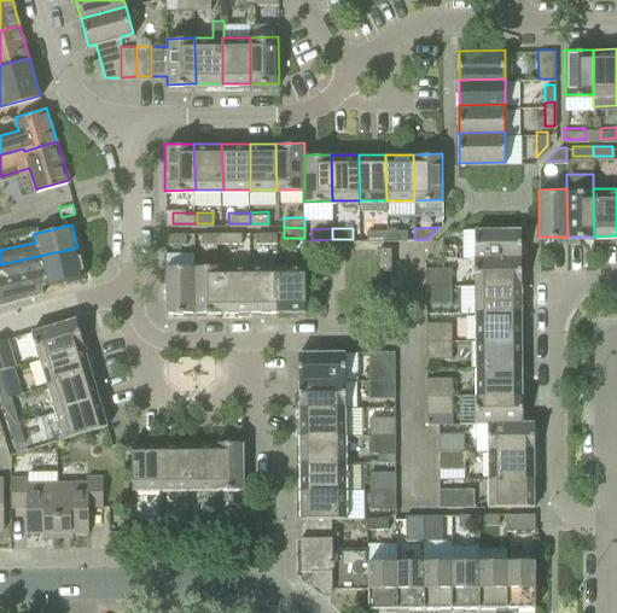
[(386,239),(386,228),(367,228),(367,239),(386,239)]
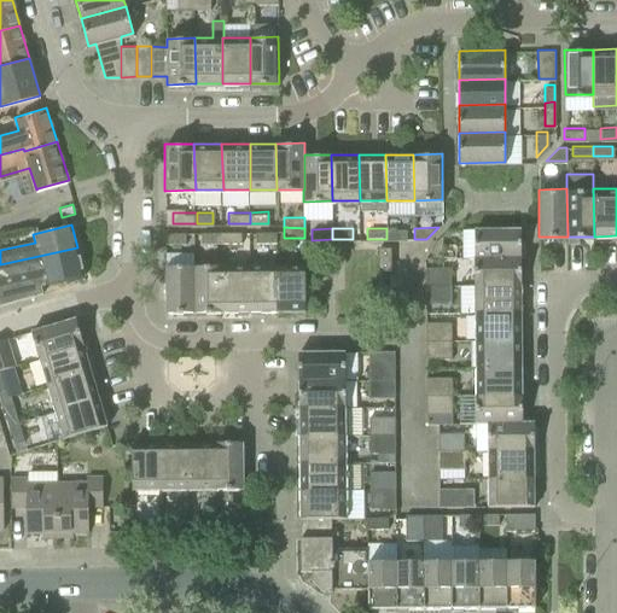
[(407,228),(386,228),(386,239),(407,239),(407,228)]
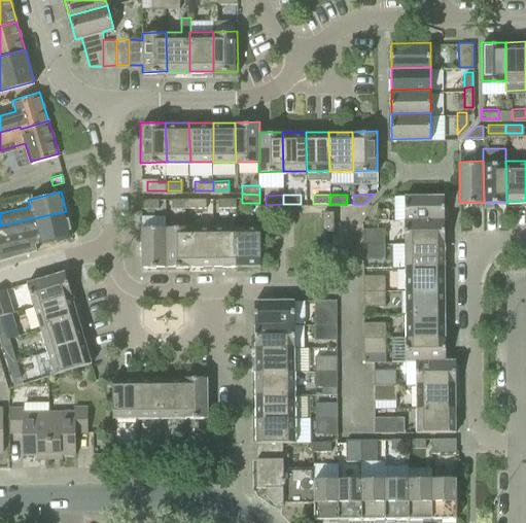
[(444,219),(444,196),(444,195),(406,195),(406,219),(444,219)]
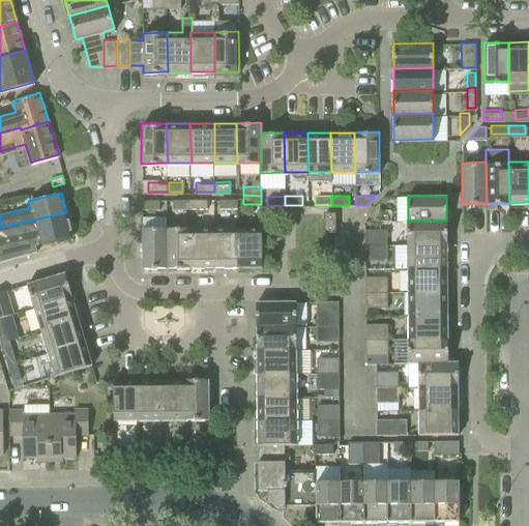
[(142,199),(142,208),(158,207),(158,199),(142,199)]
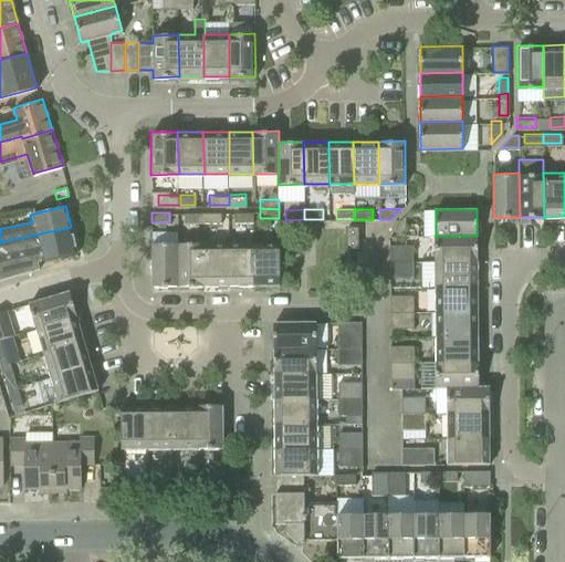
[(184,222),(205,222),(205,212),(184,212),(184,222)]
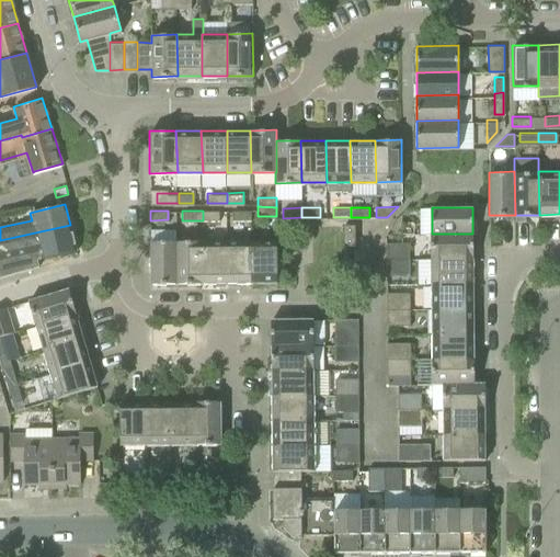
[(218,211),(203,211),(203,220),(218,220),(218,211)]
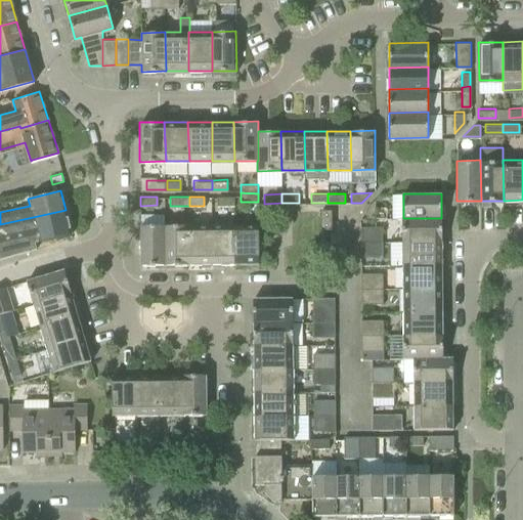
[(233,197),(216,197),(216,206),(233,206),(233,197)]
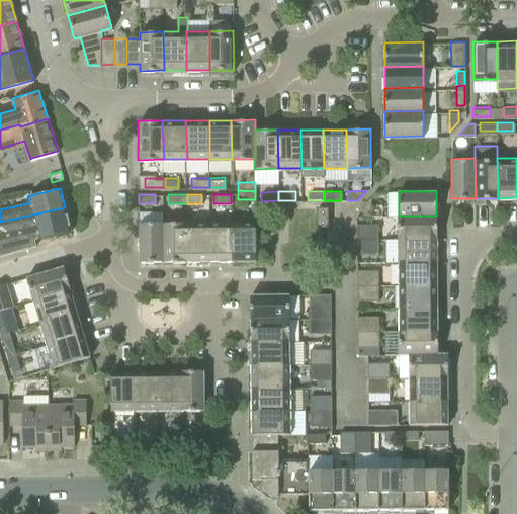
[(362,204),(361,216),(370,216),(370,195),(362,204)]
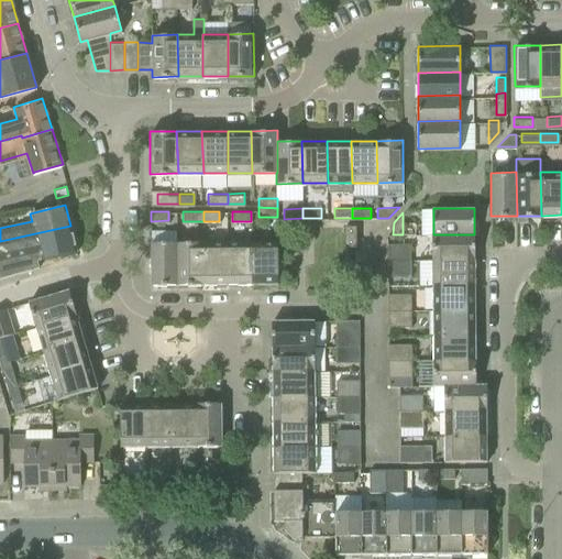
[(356,225),(344,225),(344,245),(356,245),(356,225)]
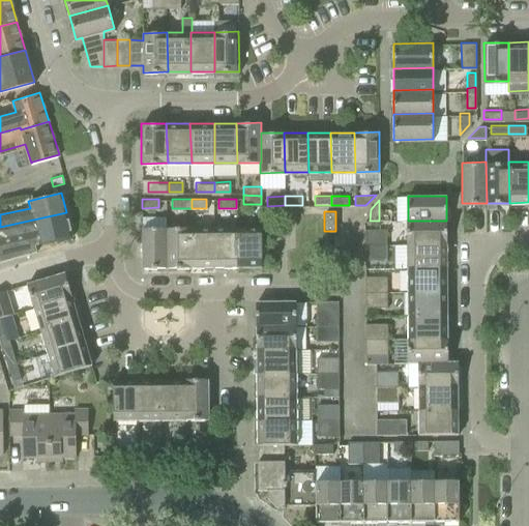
[(0,255),(1,260),(38,250),(36,243),(55,239),(55,240),(56,240),(56,239),(72,235),(66,212),(0,227),(0,255)]
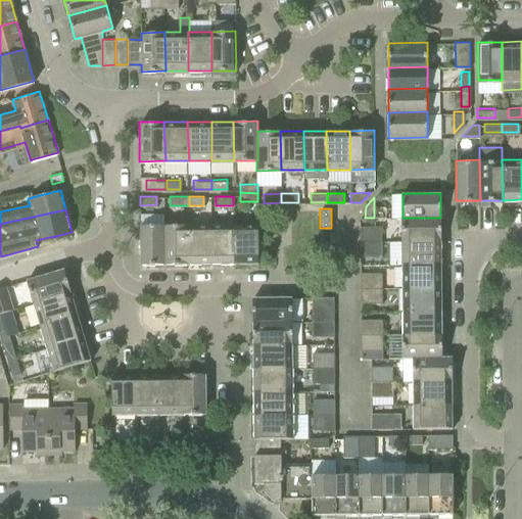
[(441,239),(440,218),(402,218),(402,240),(441,239)]
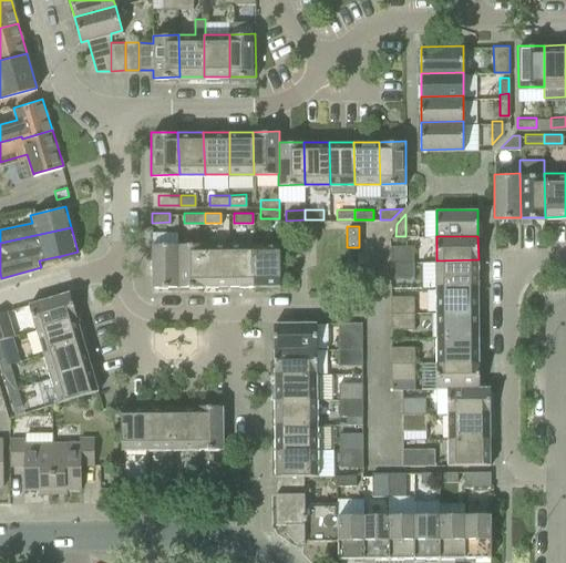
[(203,243),(179,244),(178,286),(204,286),(203,243)]
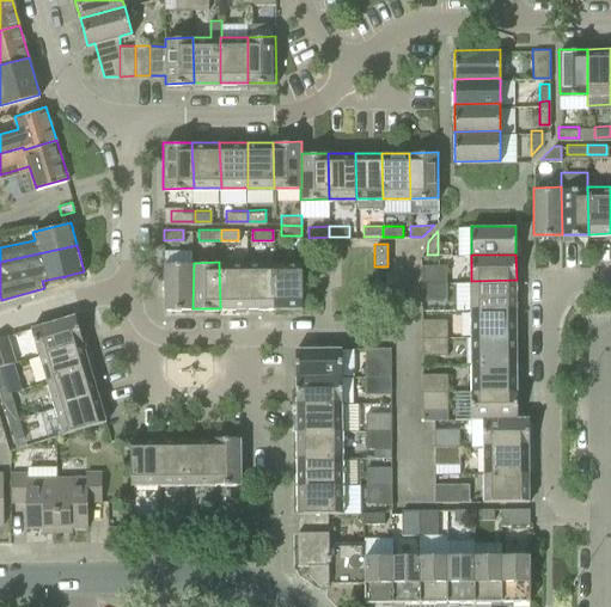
[(248,308),(248,262),(219,262),(220,308),(248,308)]
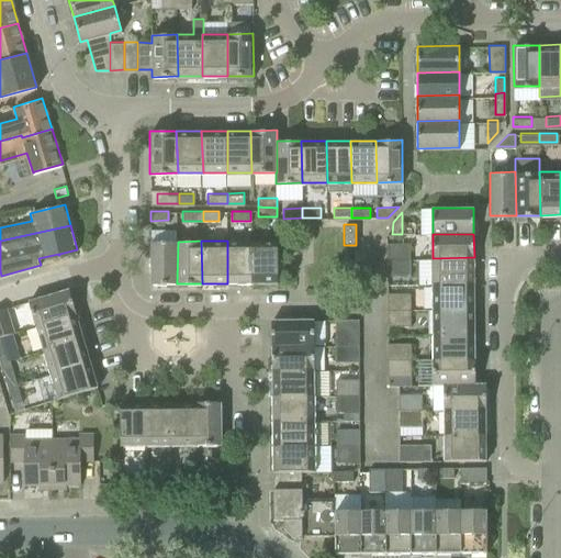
[(253,241),(227,241),(227,283),(253,282),(253,241)]
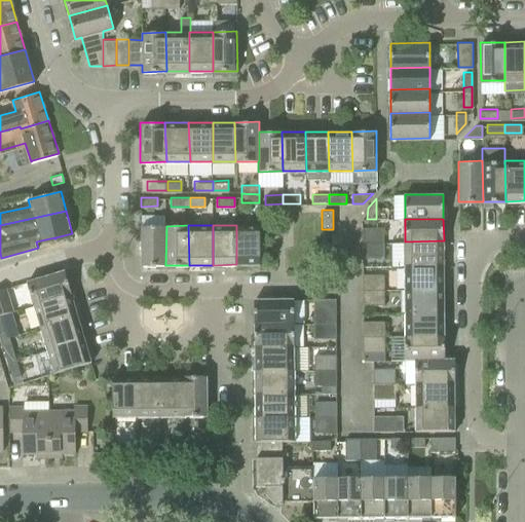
[(260,264),(260,225),(236,225),(236,264),(260,264)]
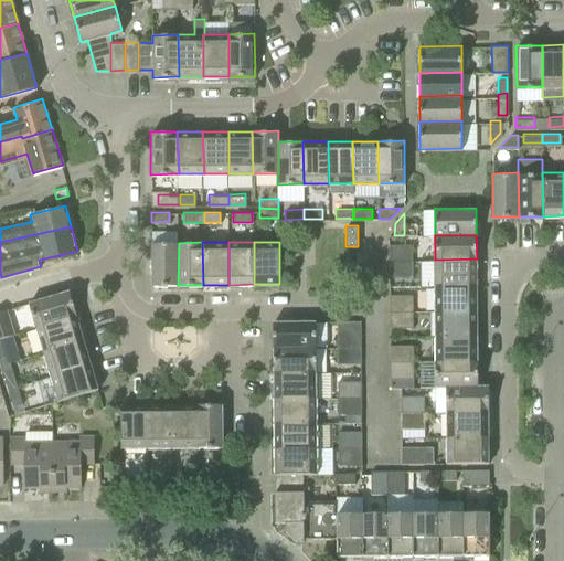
[(151,243),(151,285),(178,285),(179,243),(151,243)]
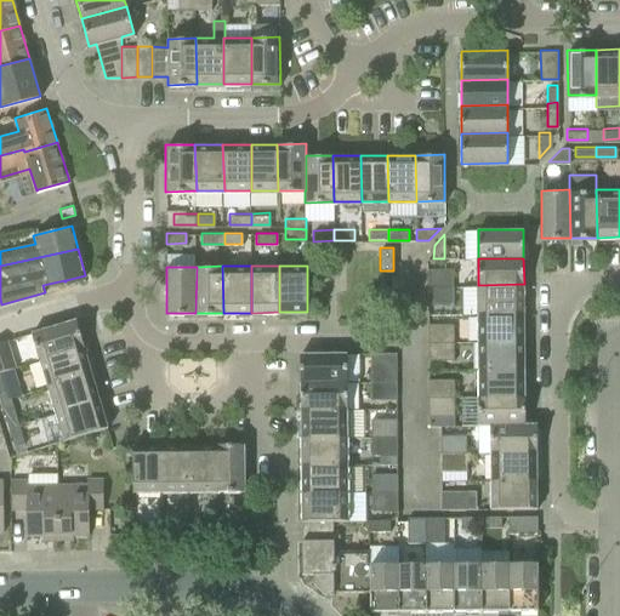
[(427,285),(454,285),(454,267),(427,267),(427,285)]
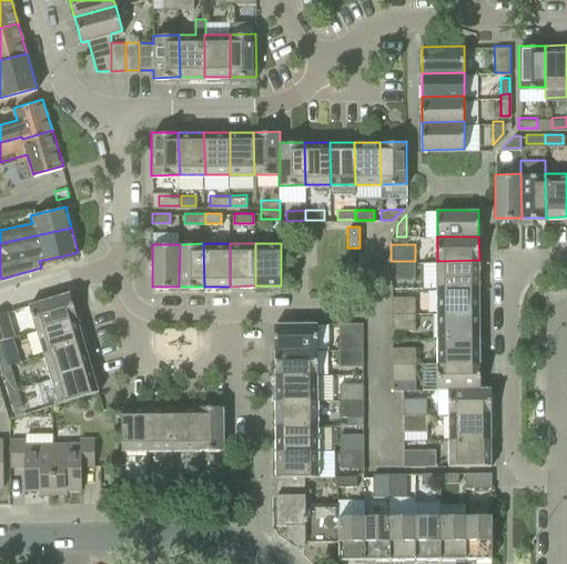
[(437,286),(479,285),(479,260),(437,261),(437,286)]
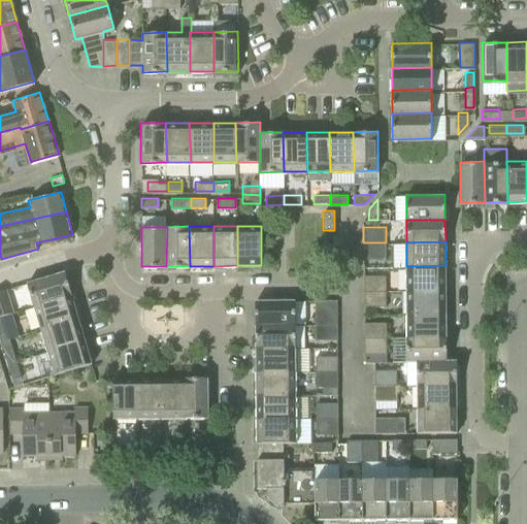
[(386,258),(386,242),(363,242),(363,258),(386,258)]
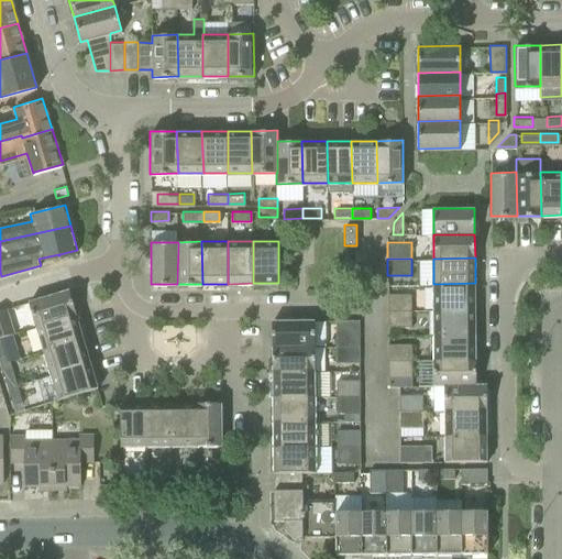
[(434,308),(475,308),(475,283),(433,284),(434,308)]
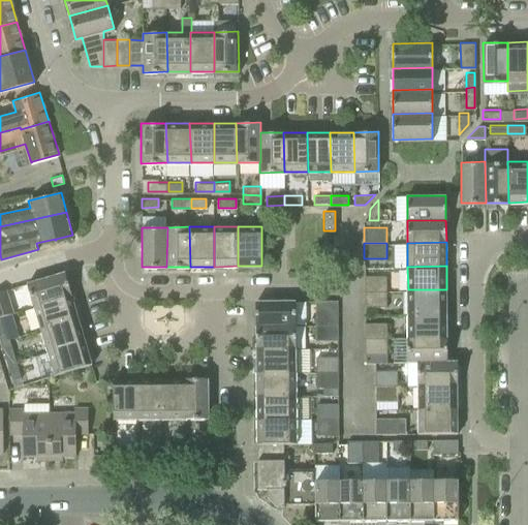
[(71,295),(66,274),(65,271),(27,282),(33,306),(71,295)]
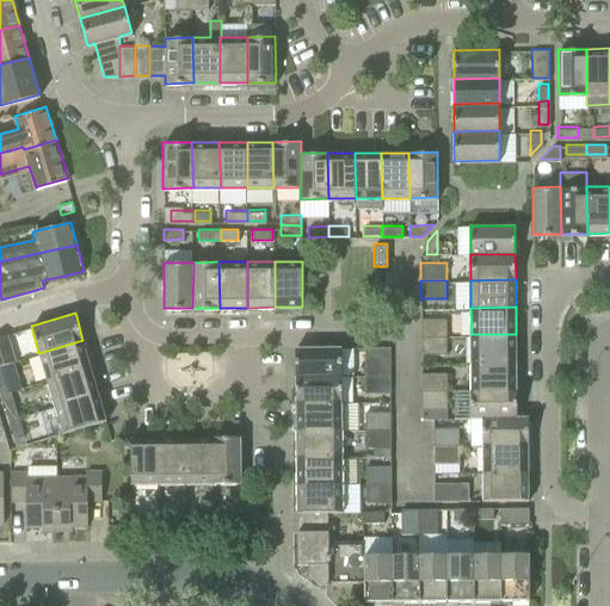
[(421,334),(447,334),(447,317),(420,317),(421,334)]
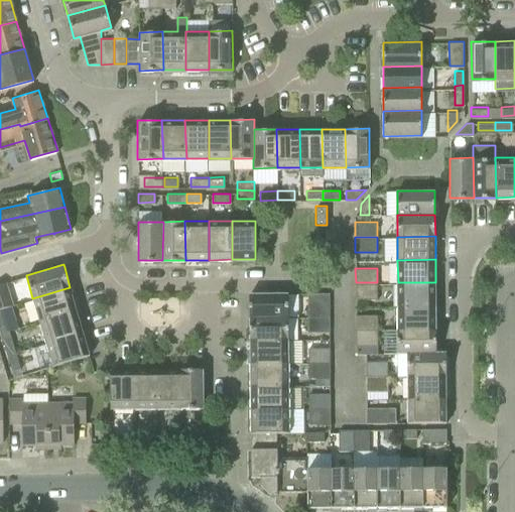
[(13,304),(6,281),(0,282),(0,308),(3,307),(3,306),(13,304)]
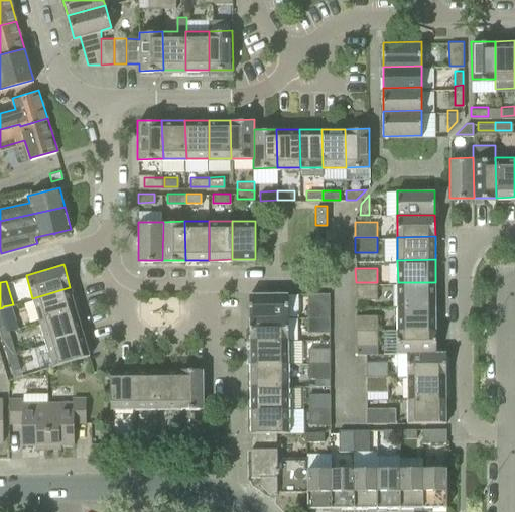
[(377,298),(377,282),(356,282),(356,298),(377,298)]
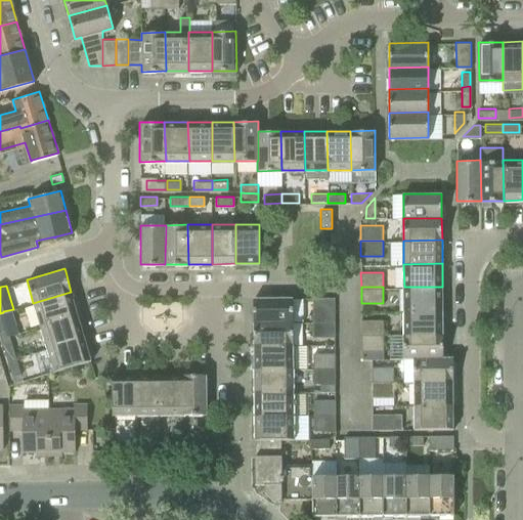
[(404,310),(442,310),(442,287),(404,287),(404,310)]
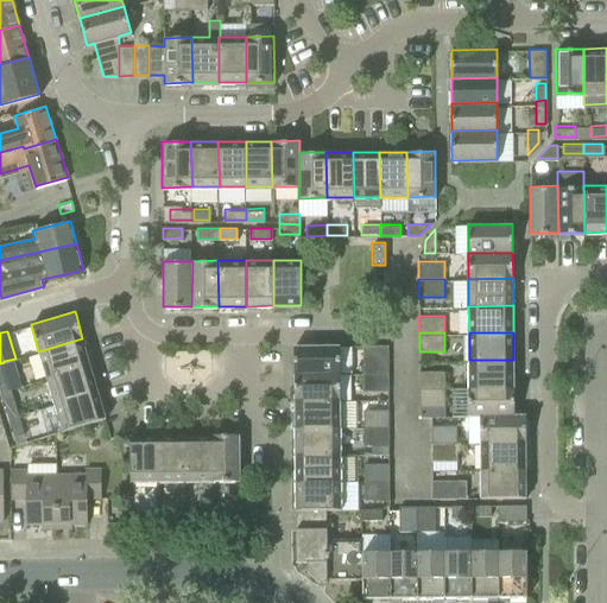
[(46,378),(90,365),(82,338),(38,351),(46,378)]
